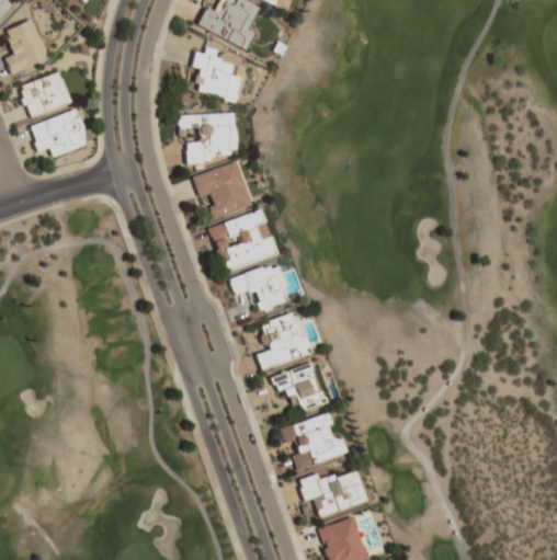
[(0,0),(0,19),(12,4),(7,0),(0,0)]
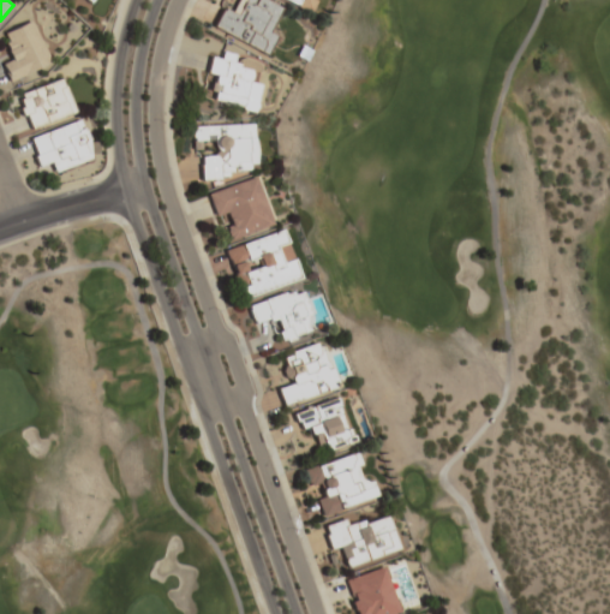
[(285,6),(271,0),(241,0),(235,12),(226,7),(214,29),(269,57),(280,35),(273,31),(285,6)]
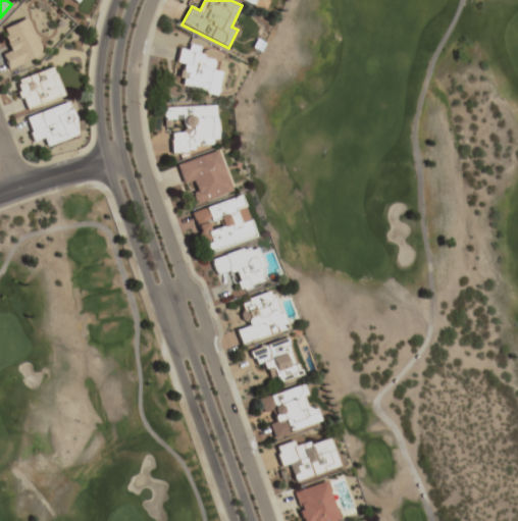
[(243,0),(266,12),(272,0),(243,0)]
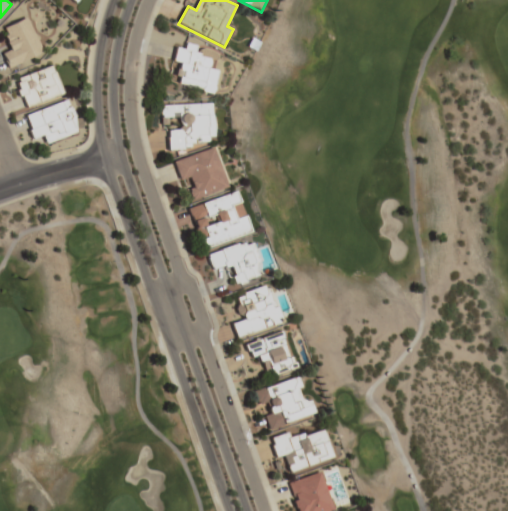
[(46,52),(30,16),(4,28),(13,48),(4,52),(11,68),(46,52)]
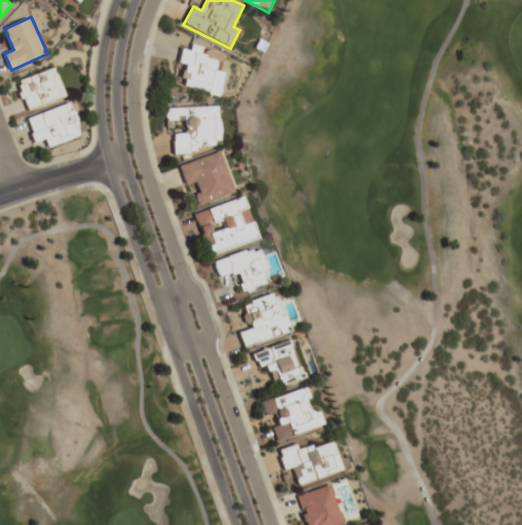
[(182,86),(220,96),(226,72),(216,69),(219,57),(183,48),(179,64),(187,66),(182,86)]
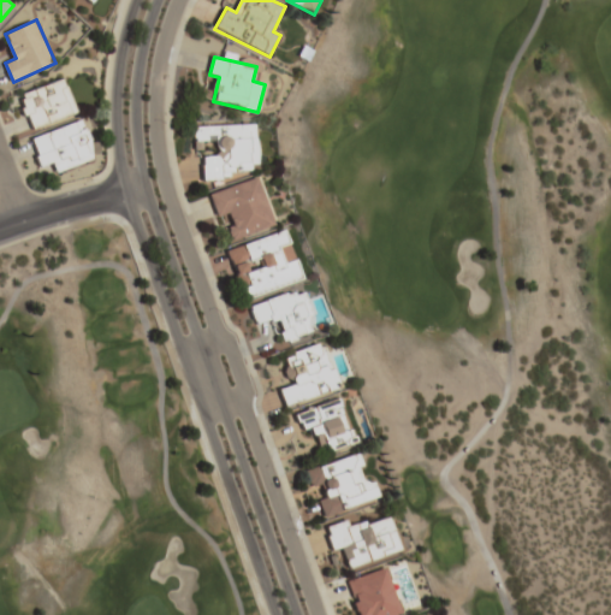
[(33,130),(79,113),(66,77),(18,95),(33,130)]
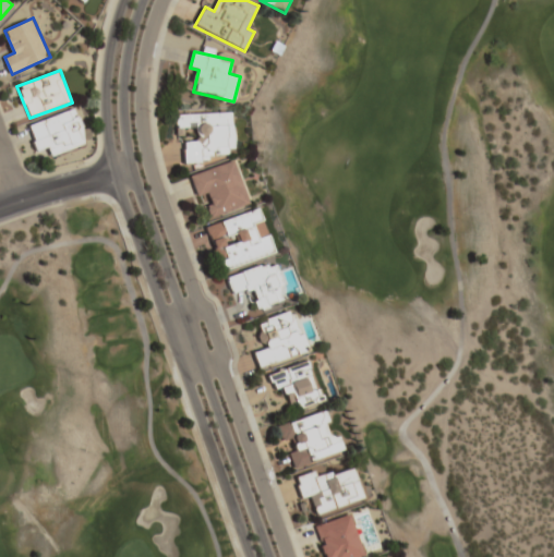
[(29,124),(37,149),(48,146),(51,155),(89,143),(79,108),(29,124)]
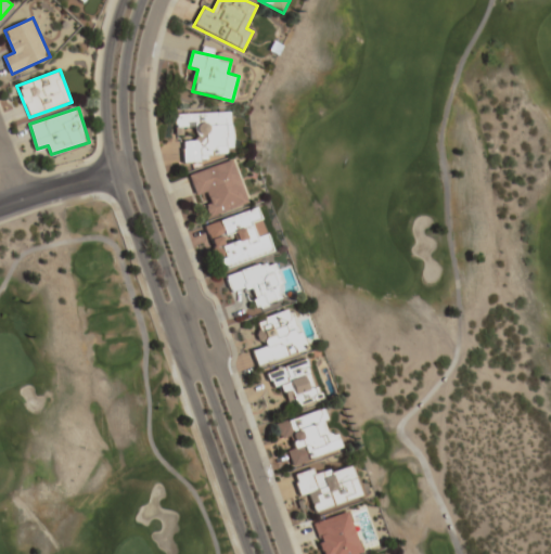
[(184,163),(209,163),(209,150),(235,150),(234,111),(177,112),(177,127),(196,127),(197,140),(184,140),(184,163)]
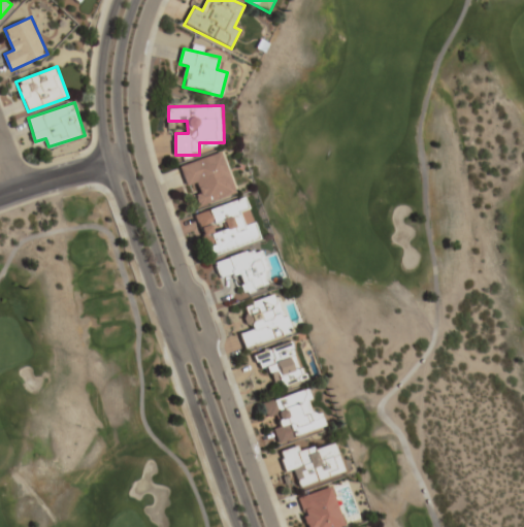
[(182,164),(189,187),(197,185),(203,204),(238,194),(225,152),(182,164)]
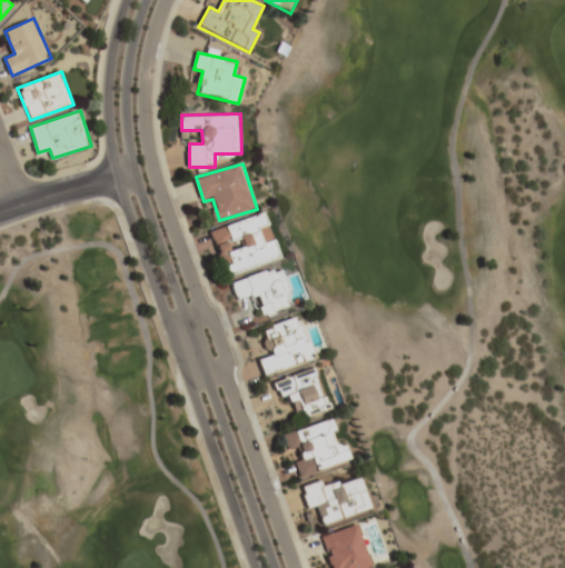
[(283,258),(267,211),(211,229),(226,276),(283,258)]
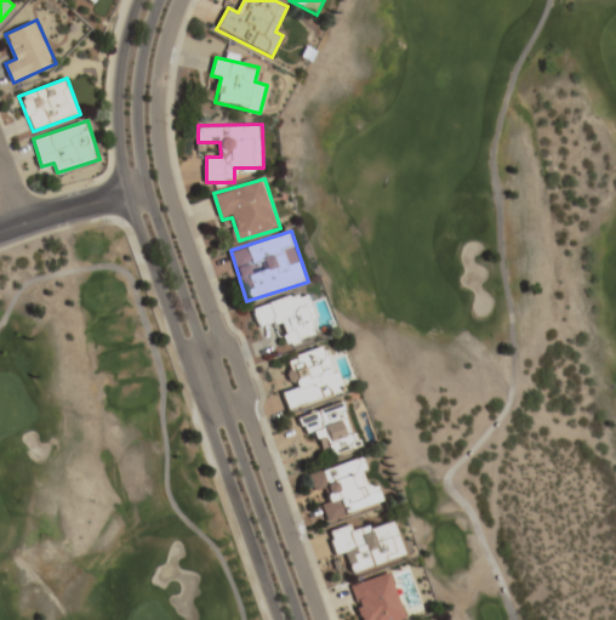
[(308,290),(254,307),(261,330),(283,324),(289,345),(321,335),(308,290)]
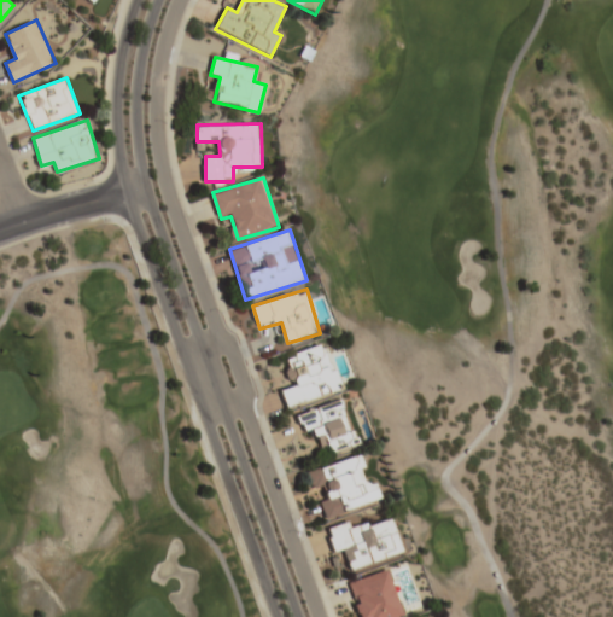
[(327,342),(284,356),(293,385),(281,389),(287,407),(342,389),(327,342)]
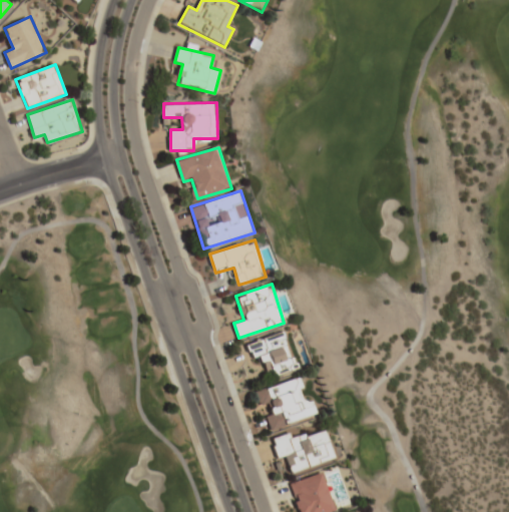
[(301,368),(288,330),(247,344),(255,364),(265,360),(272,378),(301,368)]
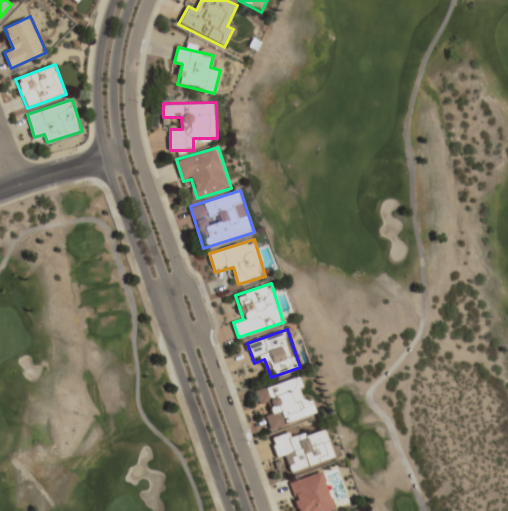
[(317,415),(312,397),(305,399),(299,377),(256,389),(260,405),(265,403),(272,428),(317,415)]
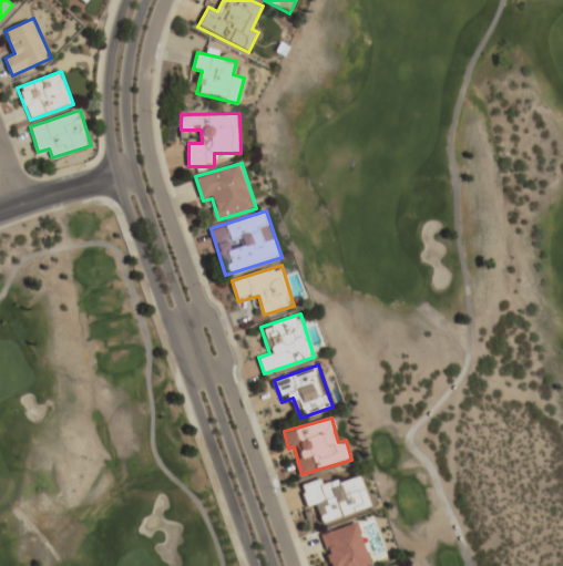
[(303,489),(308,506),(317,503),(324,523),(371,507),(360,471),(303,489)]
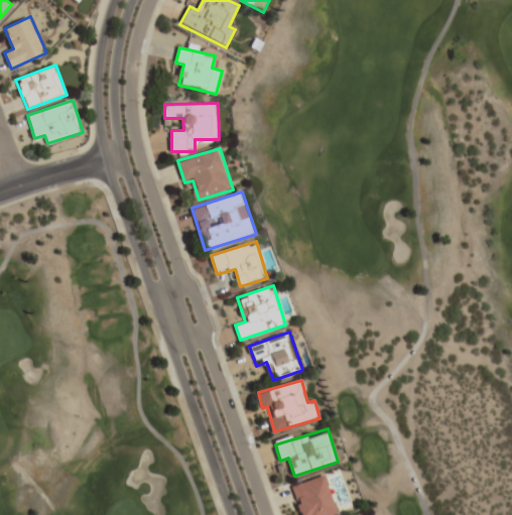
[(328,475),(290,485),(298,514),(336,514),(339,514),(328,475)]
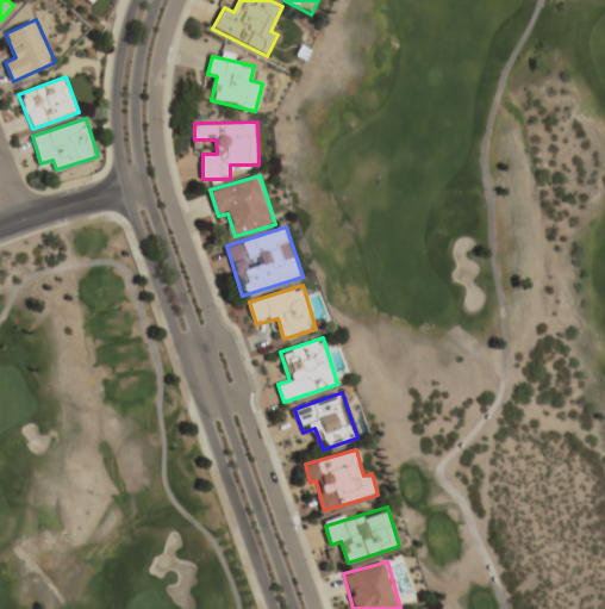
All buildings are outlined.
